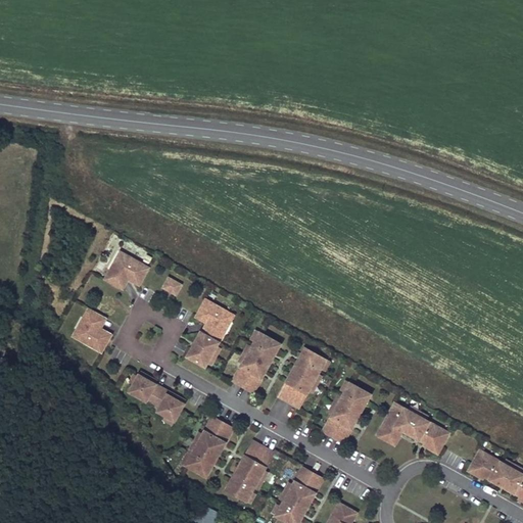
[(108,281),(124,290),(129,280),(133,282),(139,285),(149,268),(124,253),(108,281)]
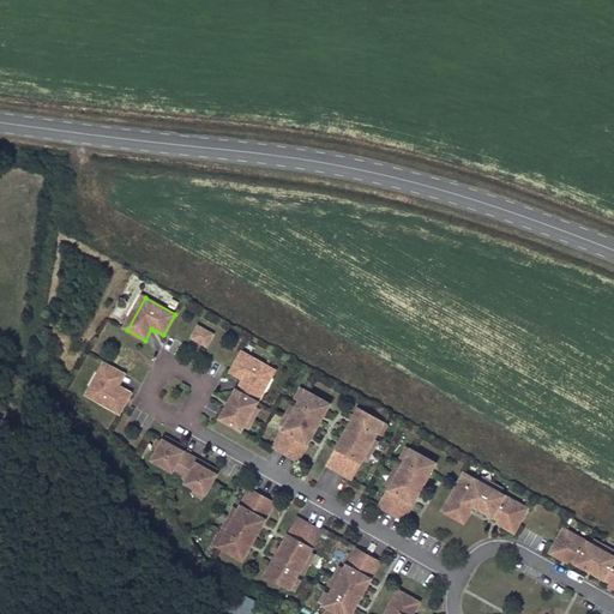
[(214,332),(197,324),(190,337),(206,345),(214,332)]
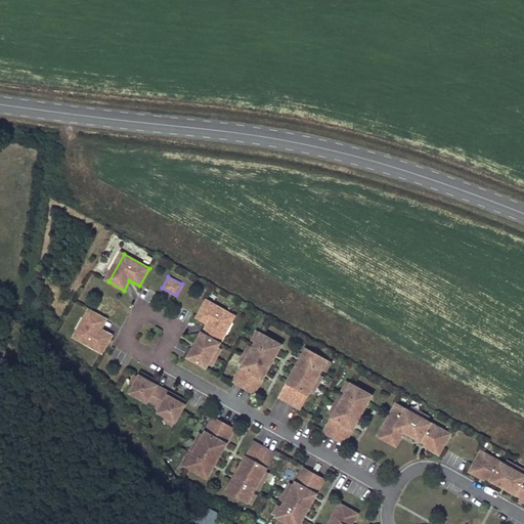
[(133,282),(129,280),(124,291),(127,293),(133,282)]
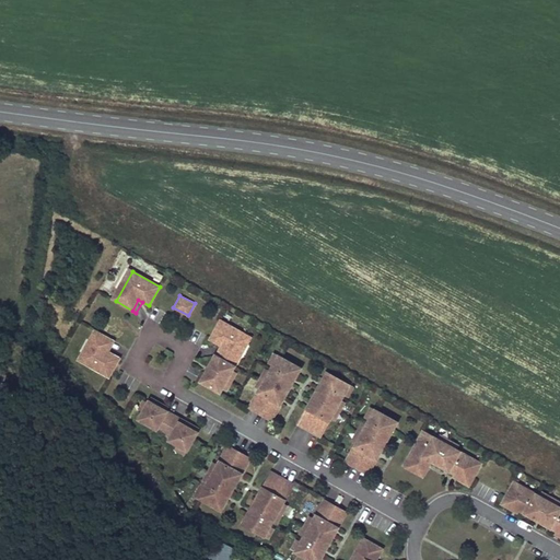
[(247,336),(221,321),(210,340),(221,346),(224,348),(219,358),(214,357),(208,370),(210,371),(206,377),(203,376),(196,389),(217,400),(243,351),(240,349),(247,336)]
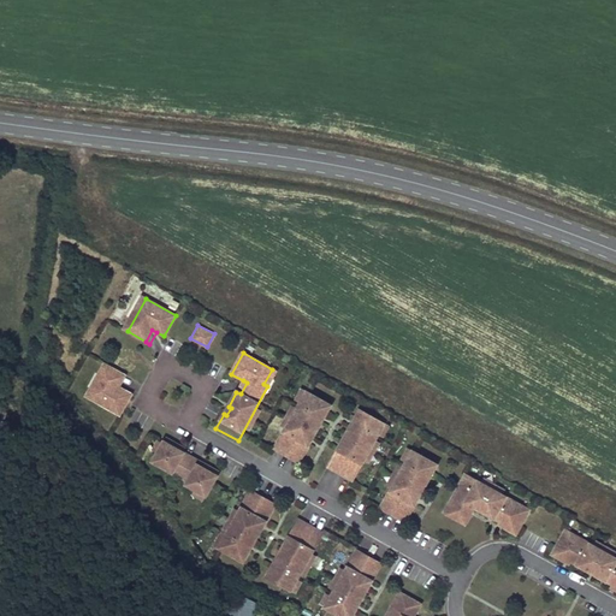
[(125,378),(107,368),(89,401),(118,418),(130,396),(123,392),(118,390),(125,378)]
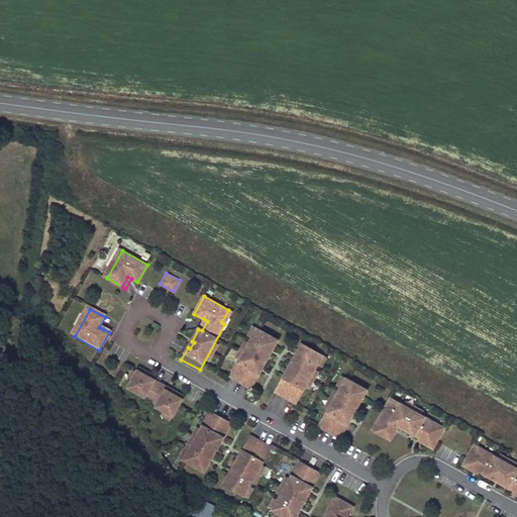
[(108,319),(105,317),(99,327),(103,329),(108,319)]
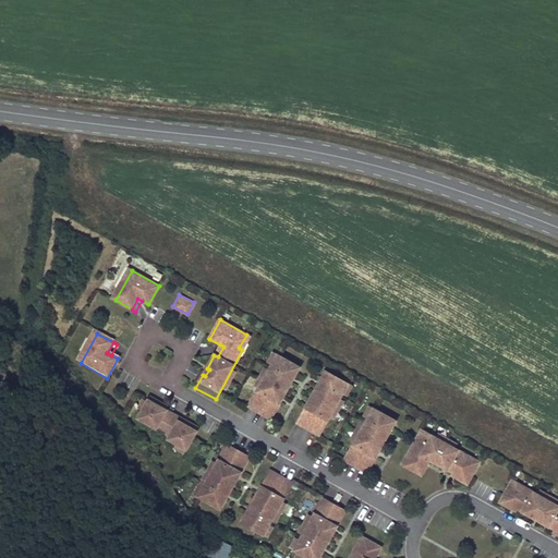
[(223,347),(220,344),(214,355),(218,356),(223,347)]
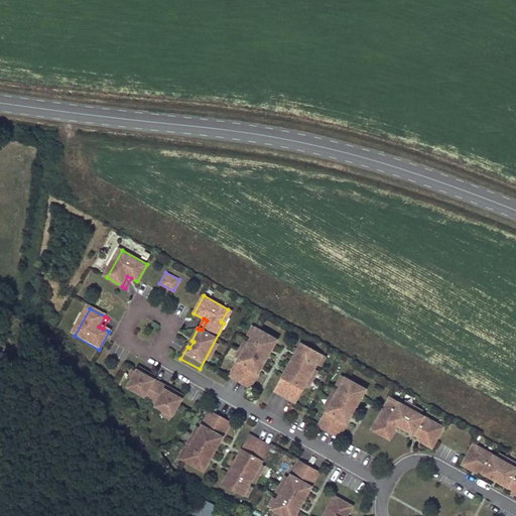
[(277,340),(256,328),(230,376),(250,387),(277,340)]
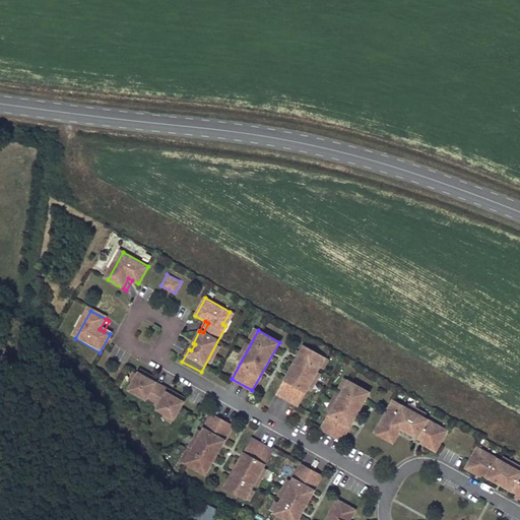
[(324,358),(304,345),(276,394),(297,405),(324,358)]
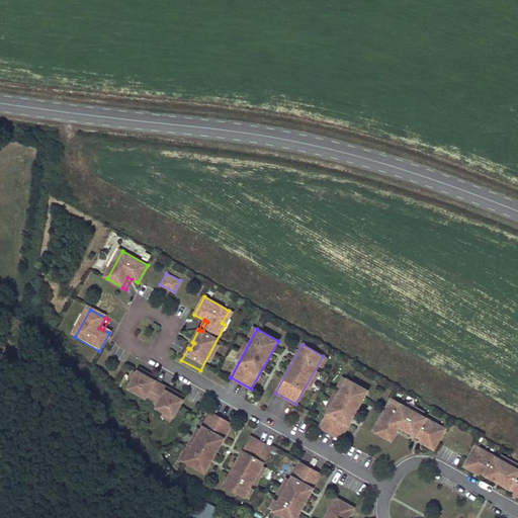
[(150,374),(140,369),(128,389),(158,406),(157,408),(174,418),(184,398),(174,392),(172,395),(166,392),(168,389),(154,380),(149,377),(150,374)]
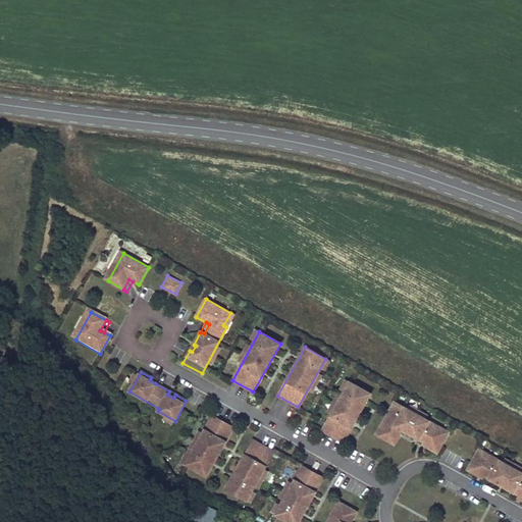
[(370,394),(349,382),(322,430),(343,442),(370,394)]
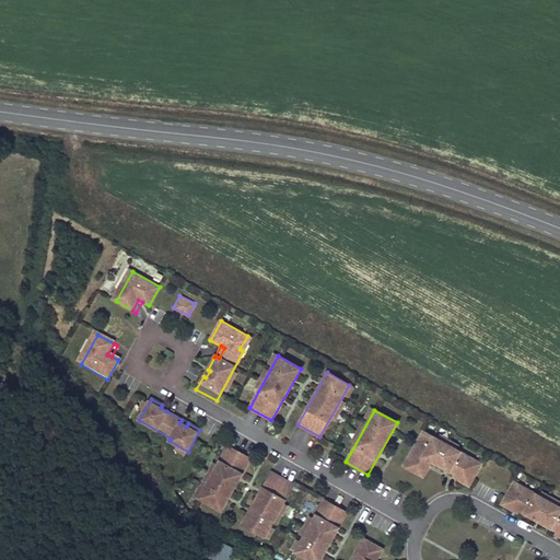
[(432,436),(423,431),(405,464),(423,474),(429,465),(424,462),(428,456),(432,458),(447,467),(448,465),(451,466),(450,468),(458,474),(457,476),(470,483),(481,464),(467,456),(465,458),(457,455),(459,451),(432,436)]
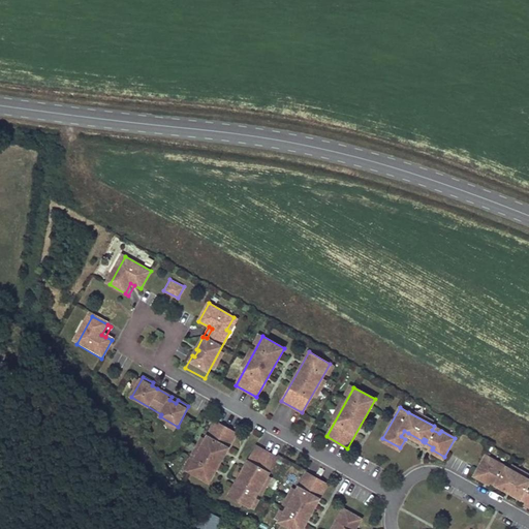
[(215,421),(187,469),(209,481),(237,433),(215,421)]
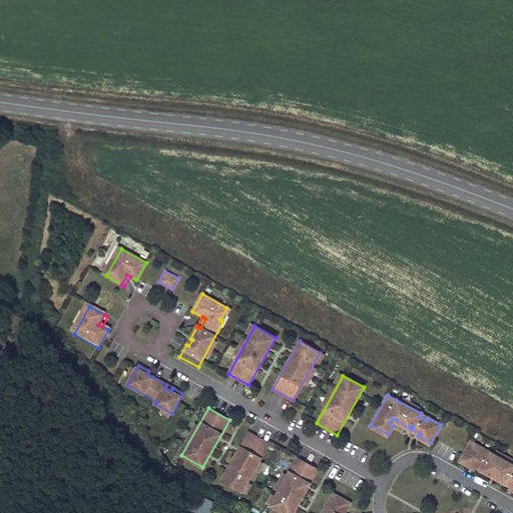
[(269,444),(248,432),(221,479),(241,491),(269,444)]
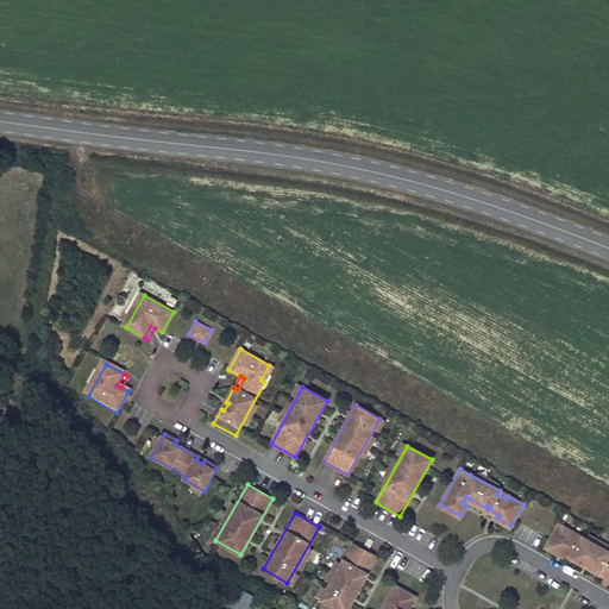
[(573,532),(558,523),(546,545),(560,553),(562,551),(567,553),(571,556),(570,558),(581,565),(582,562),(589,566),(588,569),(598,575),(600,572),(604,575),(608,577),(608,578),(608,581),(608,557),(608,556),(608,552),(582,538),(579,540),(571,535),(573,532)]
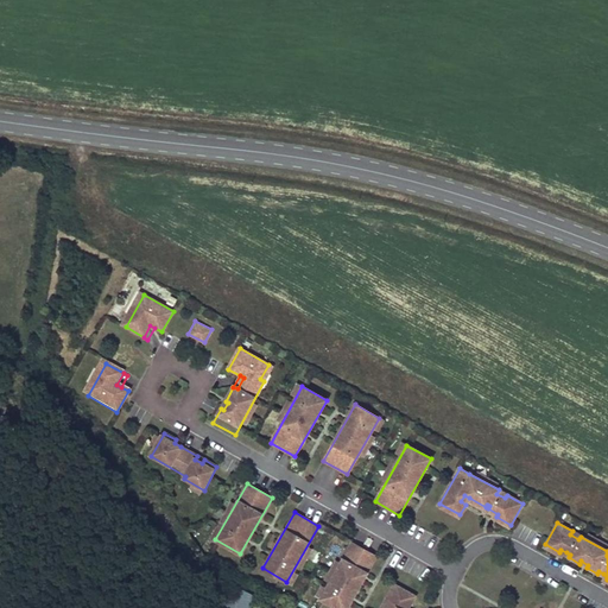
[(342,552),(349,540),(341,536),(335,549),(342,552)]
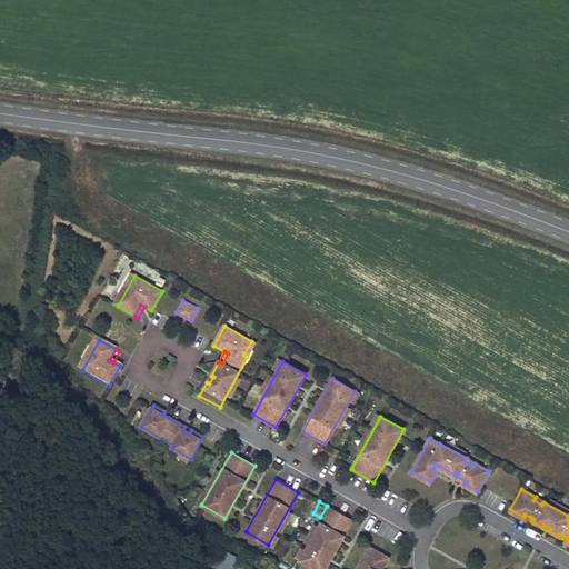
[(323,568),(351,521),(329,508),(299,560),(315,568),(323,568)]
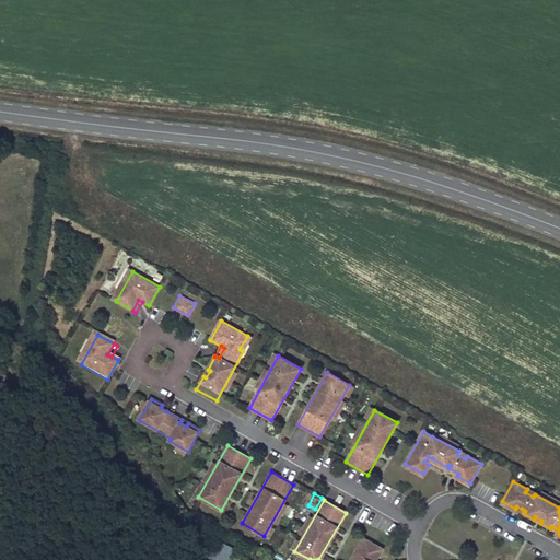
[(381,550),(362,539),(349,559),(369,559),(371,557),(375,559),(381,550)]
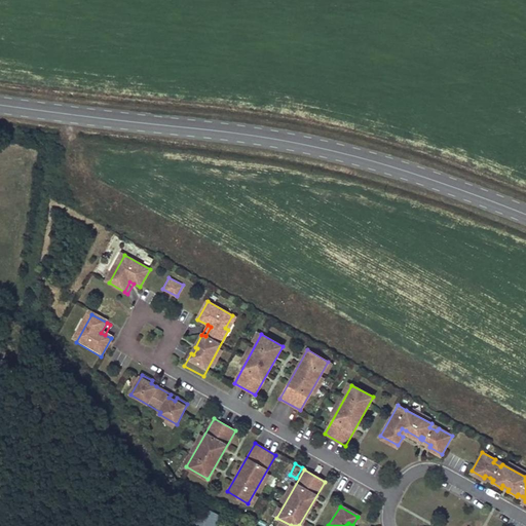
[(218,525),(219,515),(209,509),(208,522),(207,525),(218,525)]
